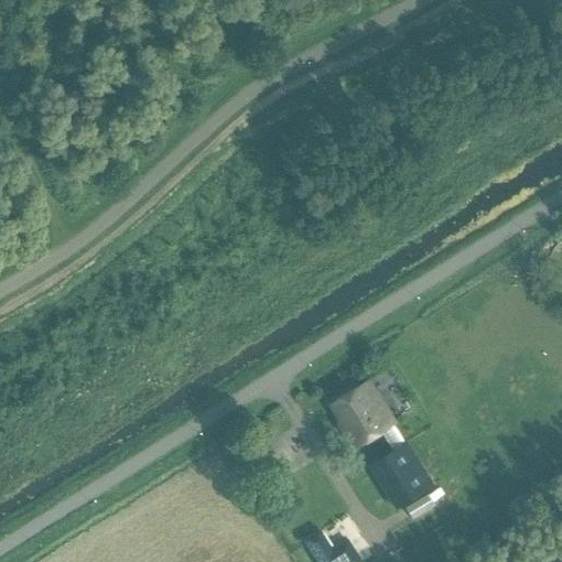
[(368,381),(332,403),(357,444),(381,430),(392,423),(368,381)]
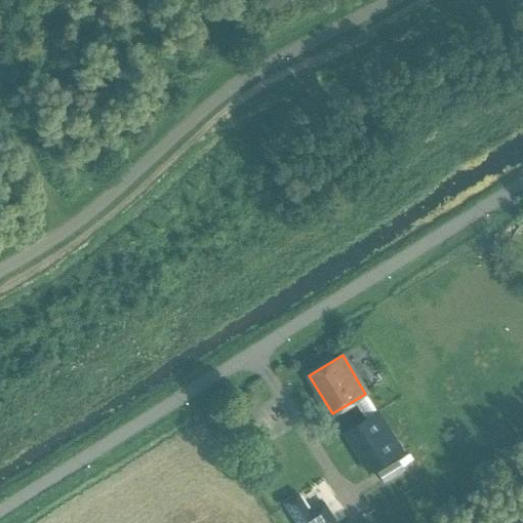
[(366,418),(352,428),(364,446),(356,451),(369,471),(393,455),(403,450),(378,411),(376,412),(365,394),(355,400),(366,418)]
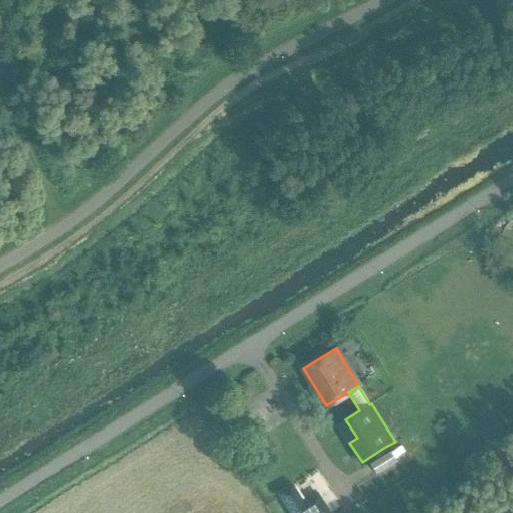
[(402,445),(392,452),(395,458),(406,451),(402,445)]
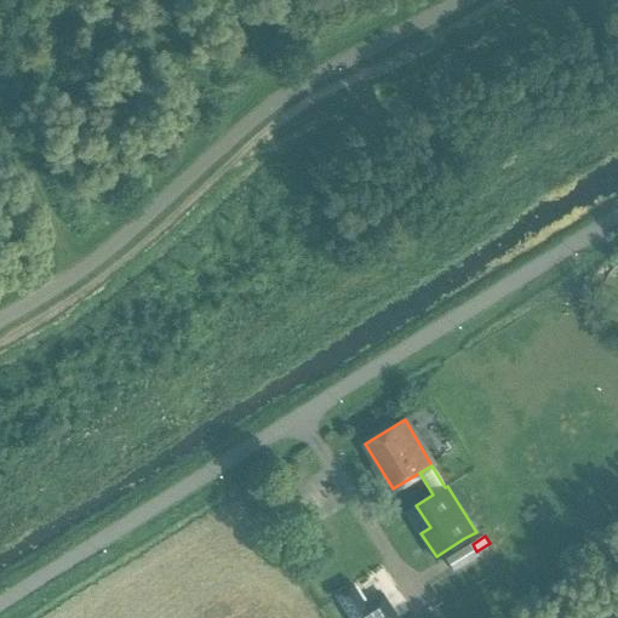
[(471,542),(446,558),(453,570),(479,555),(476,551),(473,544),(471,542)]
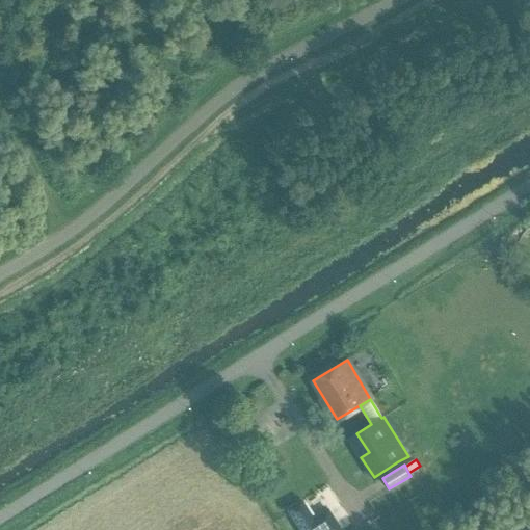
[(314,518),(299,526),(301,529),(340,529),(341,529),(328,508),(314,518)]
